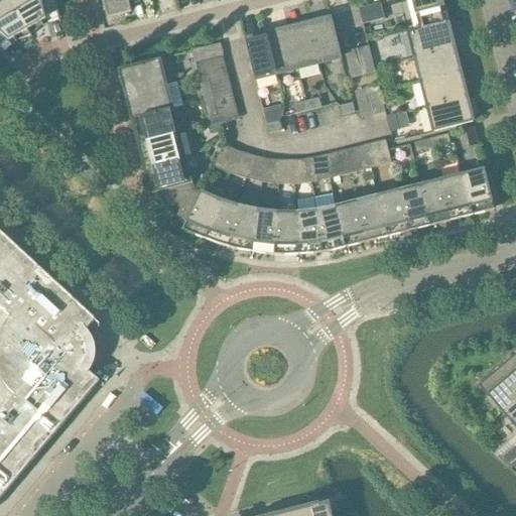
[(31,37),(9,0),(4,0),(0,2),(0,44),(6,39),(12,45),(17,42),(16,41),(20,40),(23,39),(26,38),(30,36),(30,37),(31,37)]
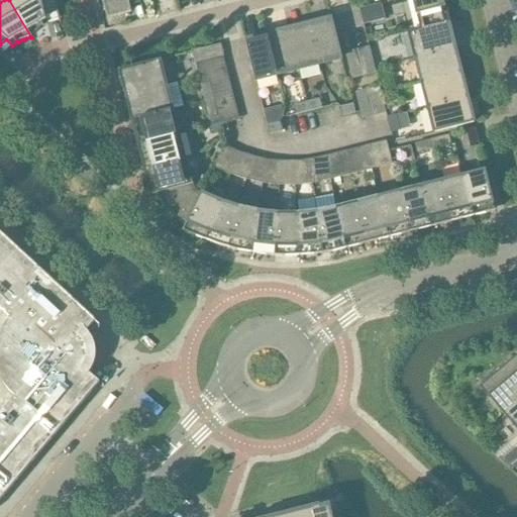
[(9,0),(31,37),(31,36),(31,35),(34,33),(37,31),(39,29),(42,26),(43,27),(47,24),(45,15),(57,12),(58,14),(59,13),(55,0),(9,0)]
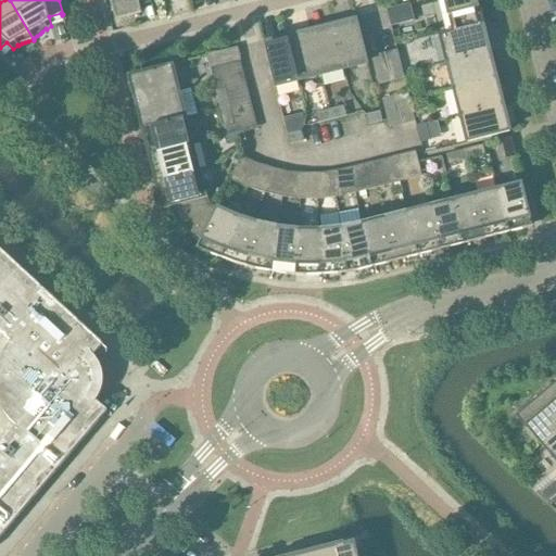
[(110,0),(115,20),(141,13),(138,1),(140,0),(110,0)]
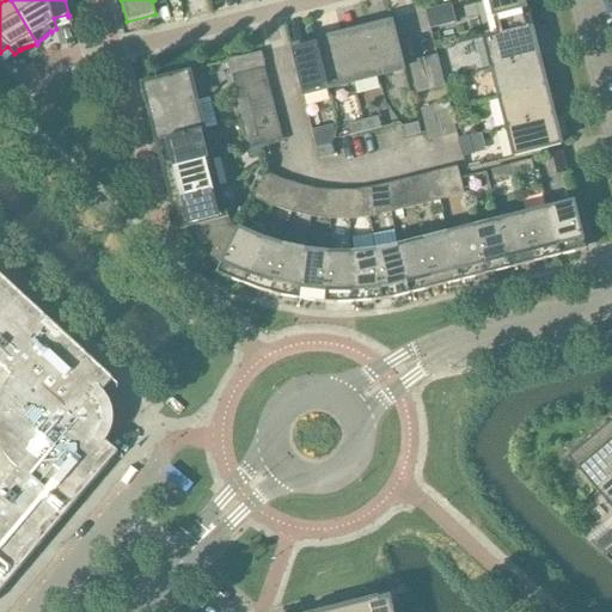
[(488,0),(497,35),(497,37),(531,28),(526,10),(527,10),(524,0),(488,0)]
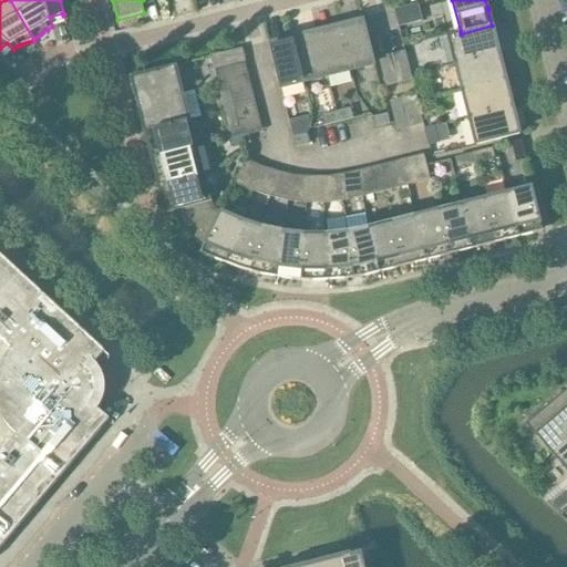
[(413,6),(394,10),(399,28),(418,22),(413,6)]
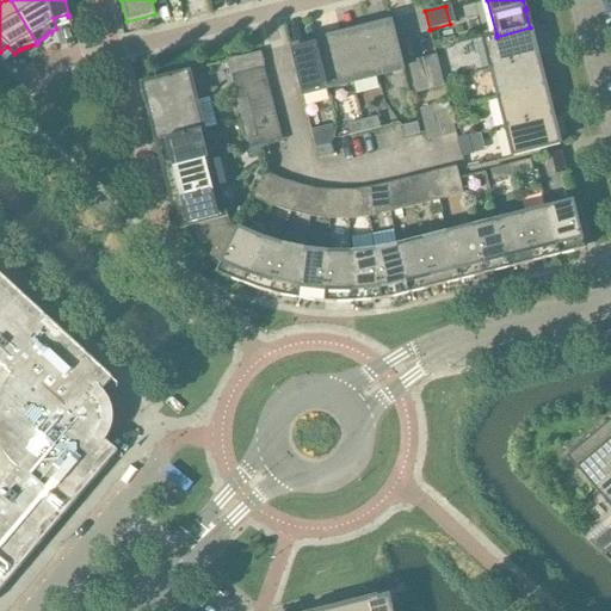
[(366,32),(378,76),(405,71),(392,23),(376,26),(377,30),(366,32)]
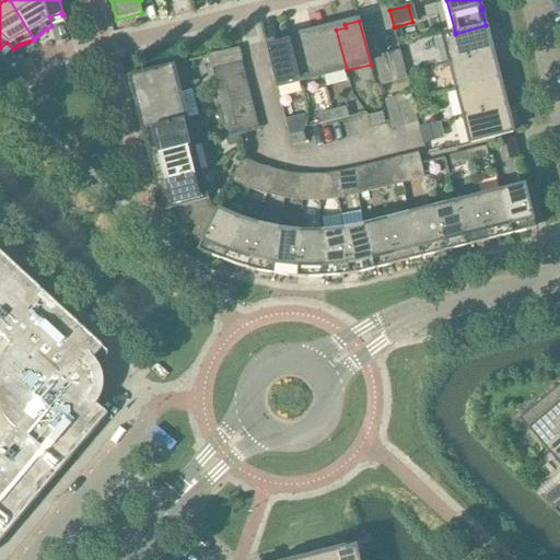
[(451,63),(493,53),(490,42),(490,43),(486,25),(455,34),(455,32),(443,35),(451,63)]
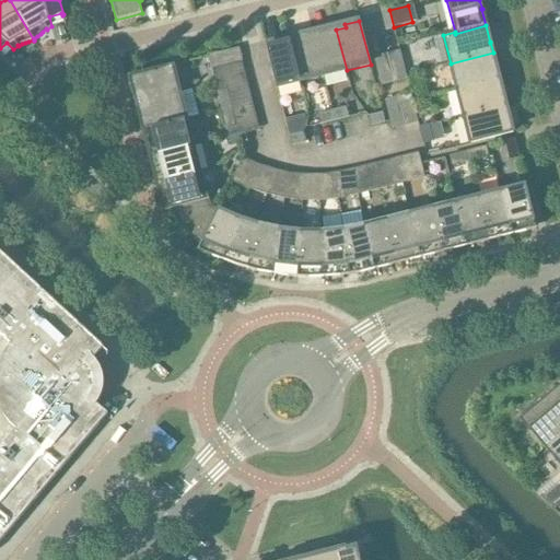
[(324,76),(347,70),(336,30),(327,32),(326,30),(313,33),(324,76)]
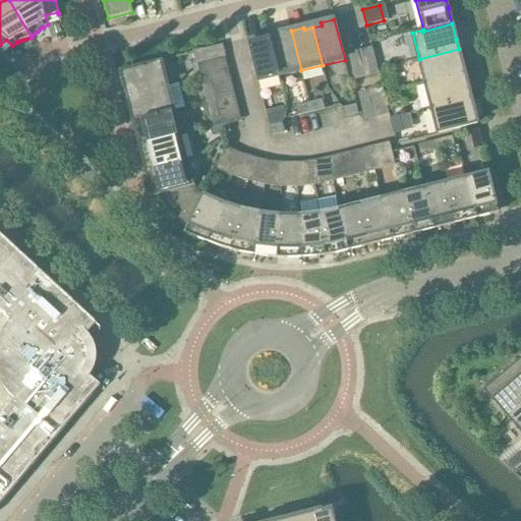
[(280,76),(301,70),(291,31),(279,34),(279,37),(271,39),(280,76)]
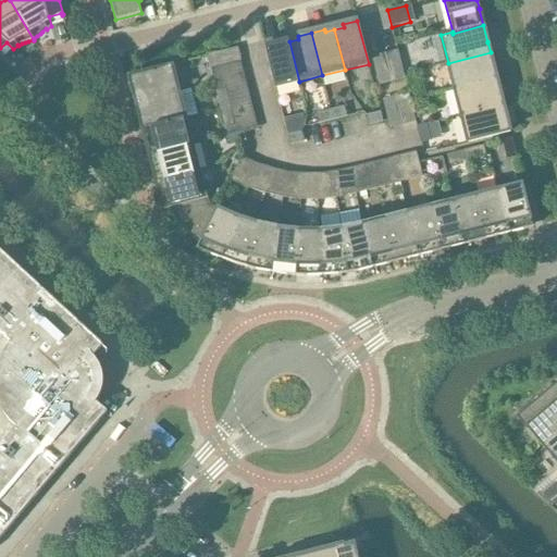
[(299,82),(289,41),(280,44),(279,40),(264,45),(275,87),(299,82)]
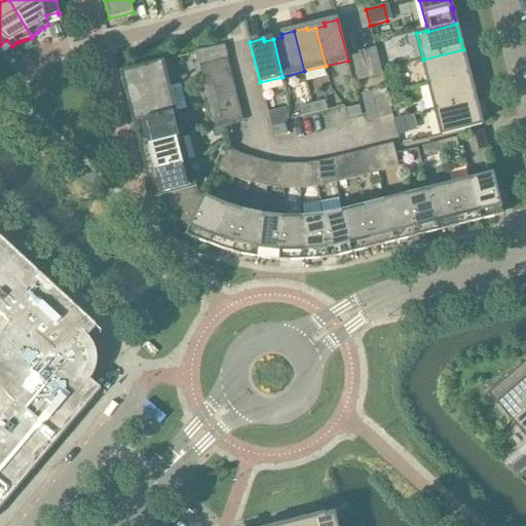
[(225,45),(196,52),(199,65),(228,58),(225,45)]
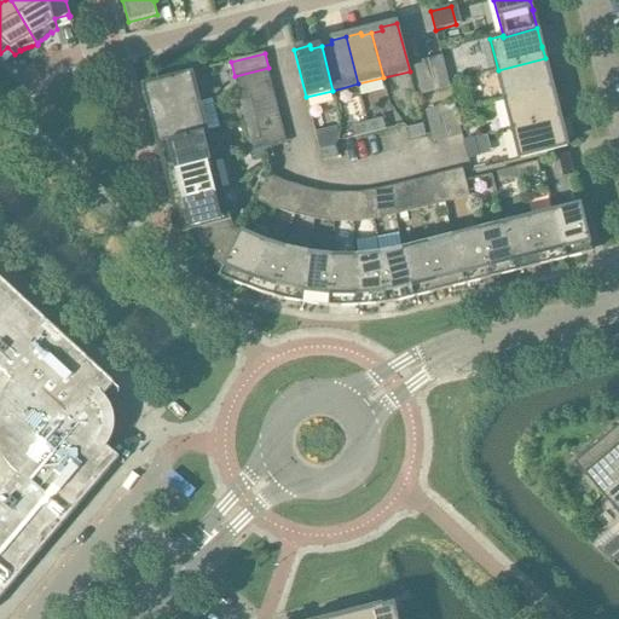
[(428,61),(435,92),(450,88),(443,57),(428,61)]
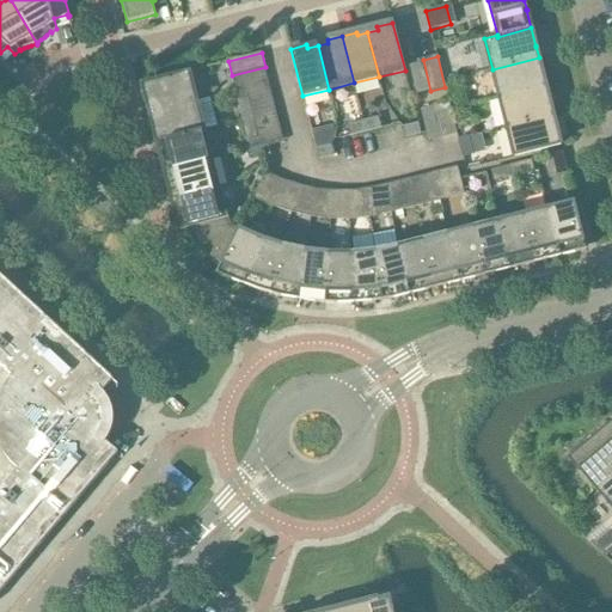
[(500,98),(546,86),(542,68),(539,57),(493,69),(500,98)]
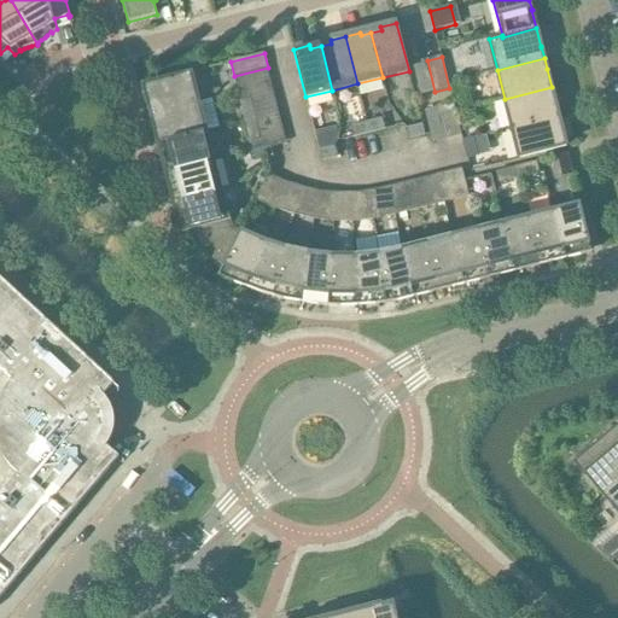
[(435,92),(427,60),(413,63),(421,94),(435,92)]
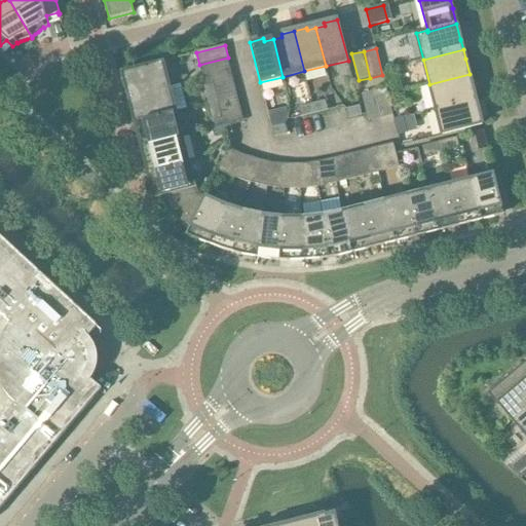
[(170,86),(162,61),(122,71),(124,81),(125,81),(129,97),(170,86)]
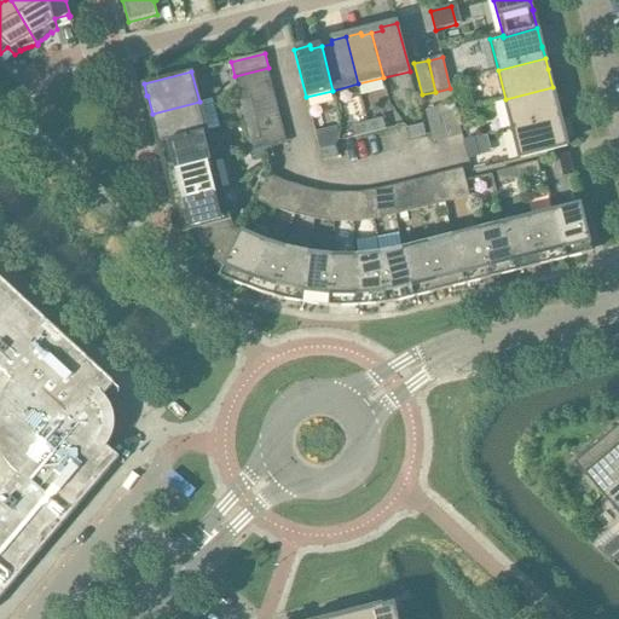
[(553,87),(505,99),(513,129),(560,117),(557,105),(556,105),(553,87)]
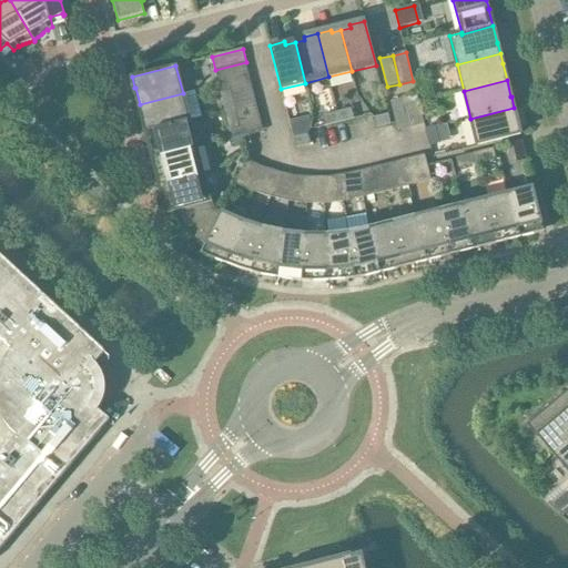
[(225,112),(235,109),(231,91),(221,93),(225,112)]
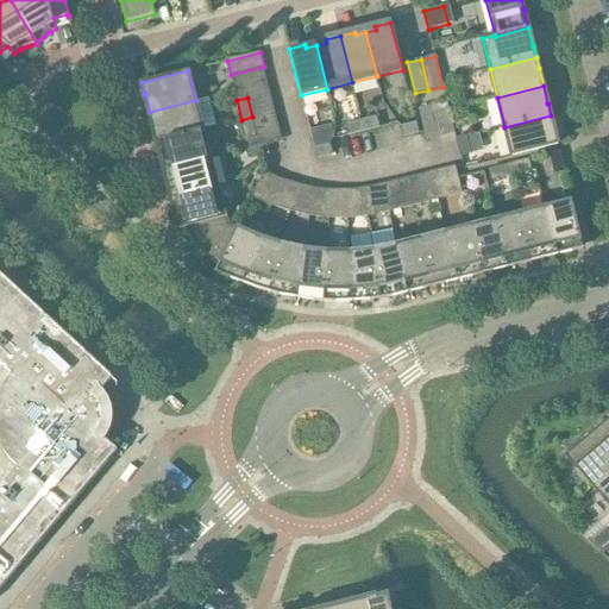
[(203,130),(196,100),(150,112),(154,130),(154,131),(156,142),(203,130)]
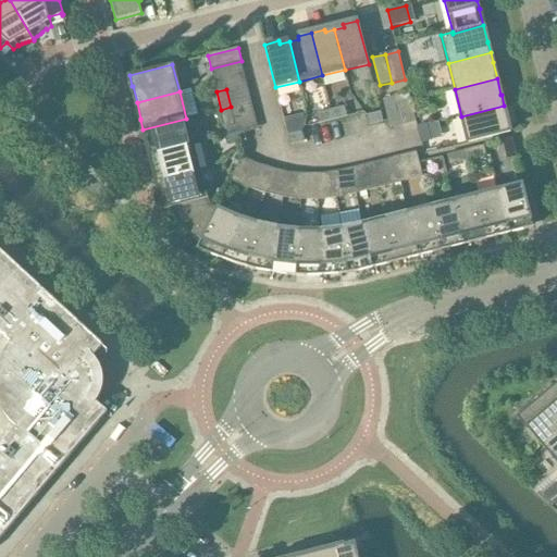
[(396,97),(403,125),(416,122),(408,94),(396,97)]
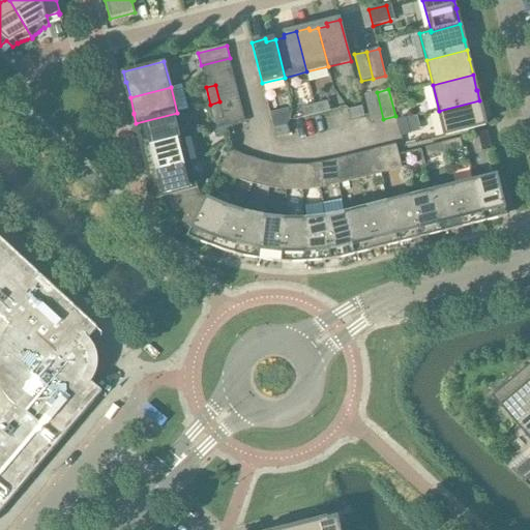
[(383,119),(377,92),(364,95),(372,122),(383,119)]
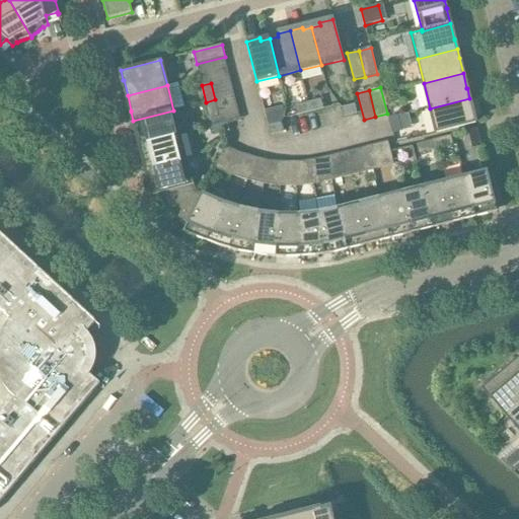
[(469,98),(430,108),(437,134),(452,130),(452,129),(475,124),(471,107),(469,98)]
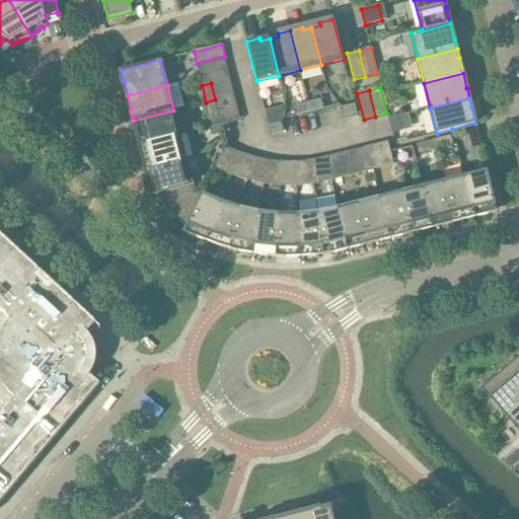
[(215,99),(206,102),(210,119),(219,117),(215,99)]
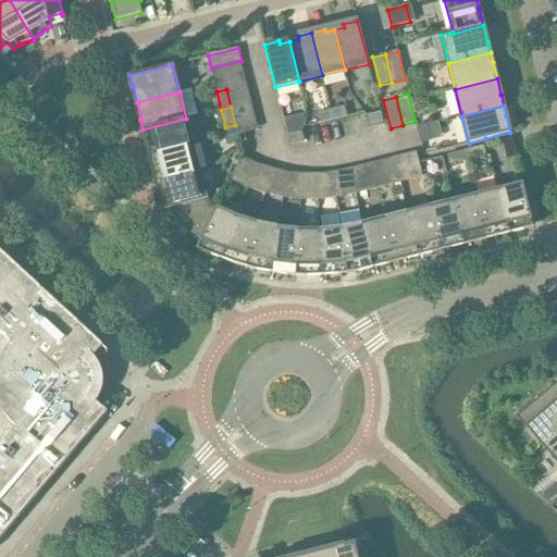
[(331,110),(333,120),(347,116),(345,107),(331,110)]
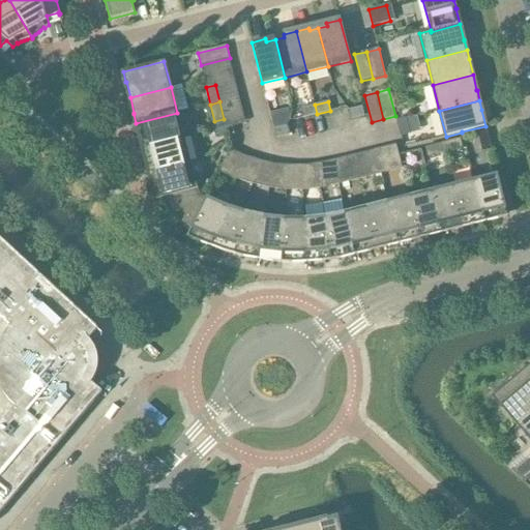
[(317,114),(315,105),(301,109),(304,118),(317,114)]
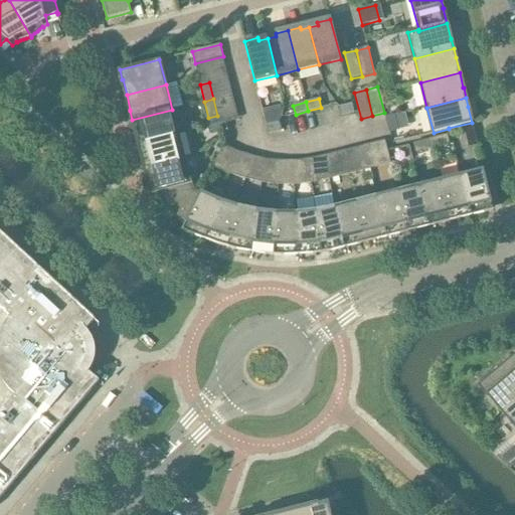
[(341,116),(354,113),(352,104),(339,107),(341,116)]
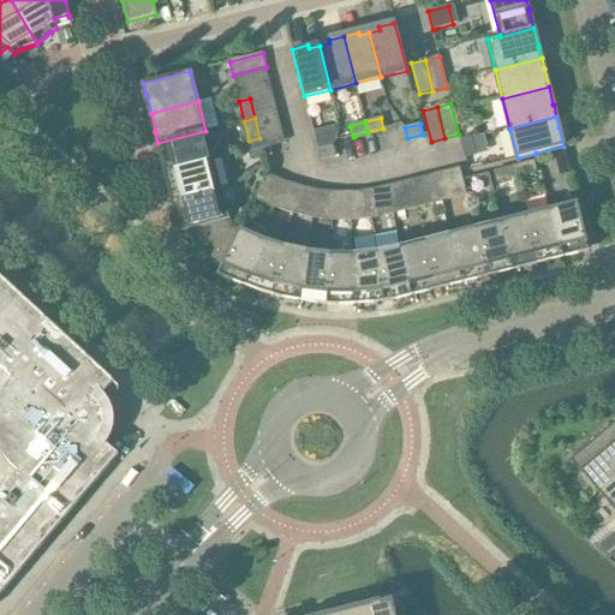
[(206,131),(157,143),(161,154),(166,172),(213,160),(206,131)]
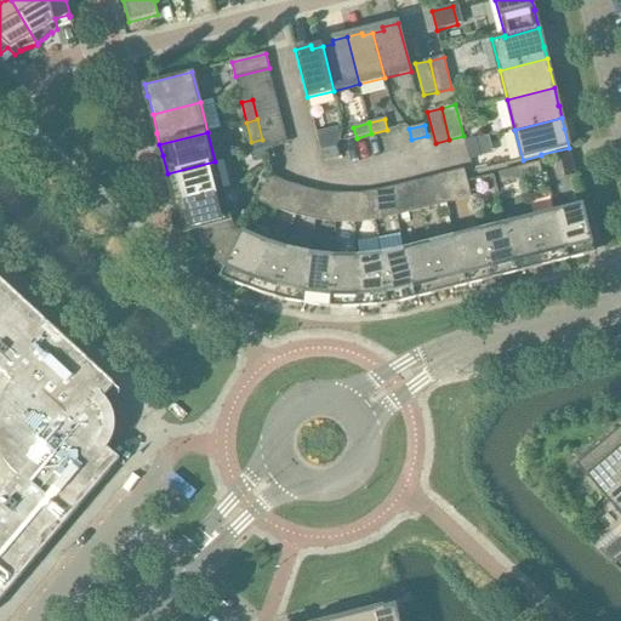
[(479,157),(476,140),(465,142),(469,160),(479,157)]
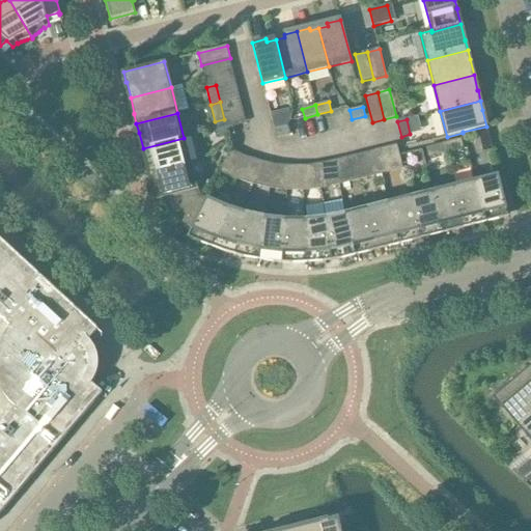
[(220,139),(234,135),(232,126),(217,130),(220,139)]
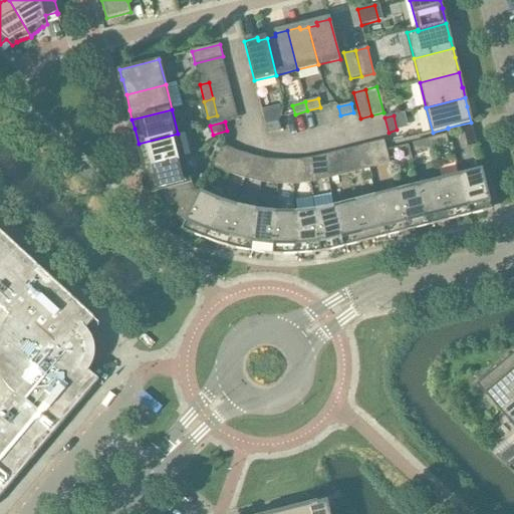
[(278,121),(266,125),(268,134),(280,131),(278,121)]
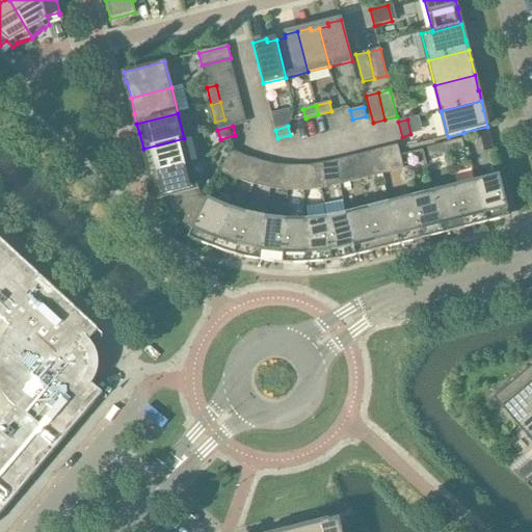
[(494,150),(488,133),(480,135),(484,153),(494,150)]
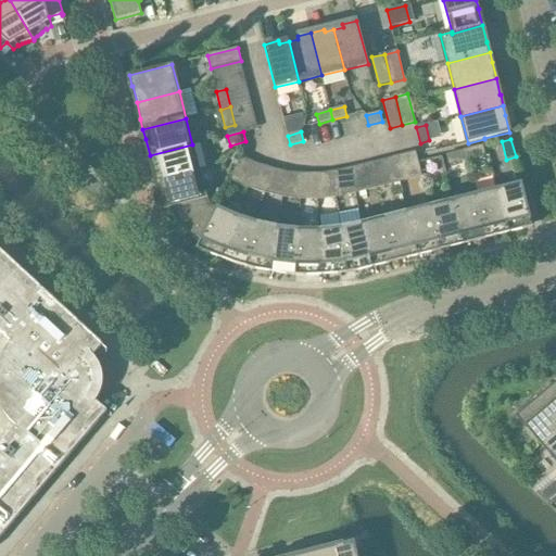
[(199,172),(192,144),(150,155),(154,172),(153,172),(156,182),(199,172)]
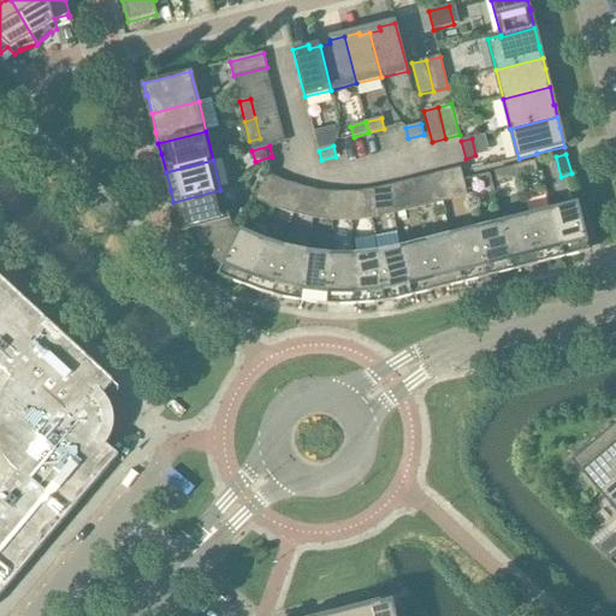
[(515,167),(517,177),(537,172),(534,163),(515,167)]
